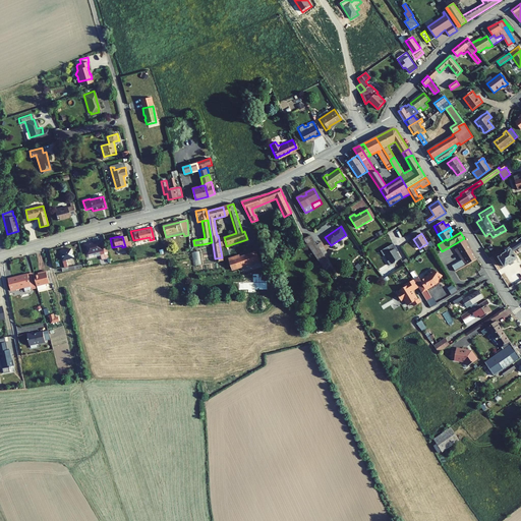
[(520,237),(515,241),(516,242),(510,246),(505,250),(506,252),(499,257),(505,267),(509,264),(513,262),(517,258),(512,251),(520,245),(520,244),(520,243),(520,237)]
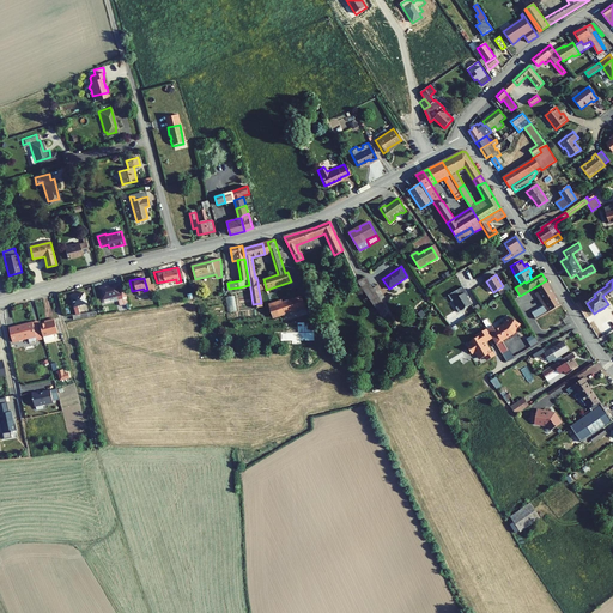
[(546,280),(536,286),(539,291),(548,285),(546,280)]
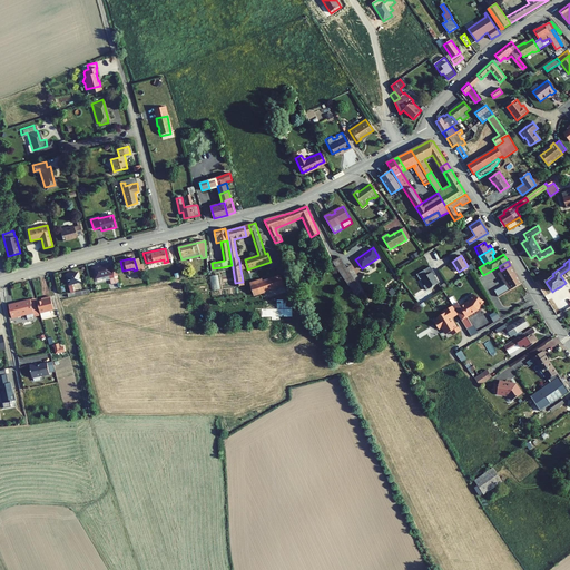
[(89,265),(91,276),(106,273),(107,281),(111,281),(106,262),(89,265)]
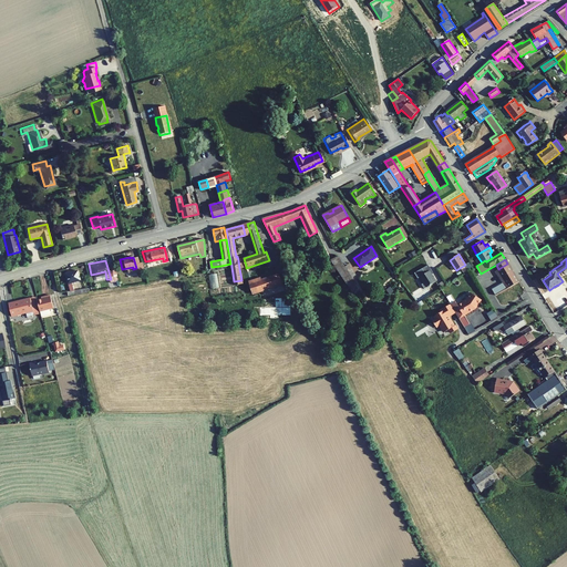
[(470,261),(465,265),(460,268),(463,274),(473,267),(470,261)]
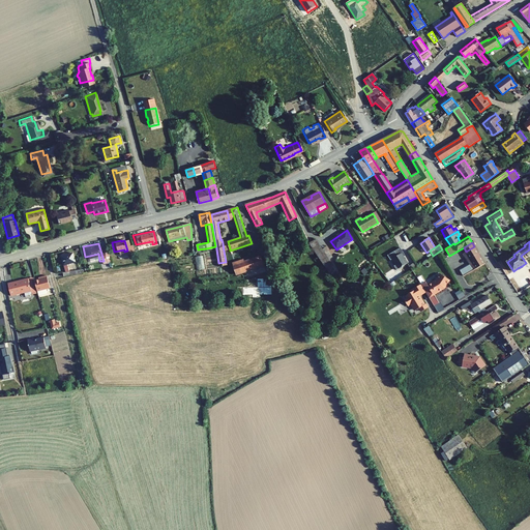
[(322,251),(319,245),(313,248),(323,263),(328,260),(327,259),(322,251)]
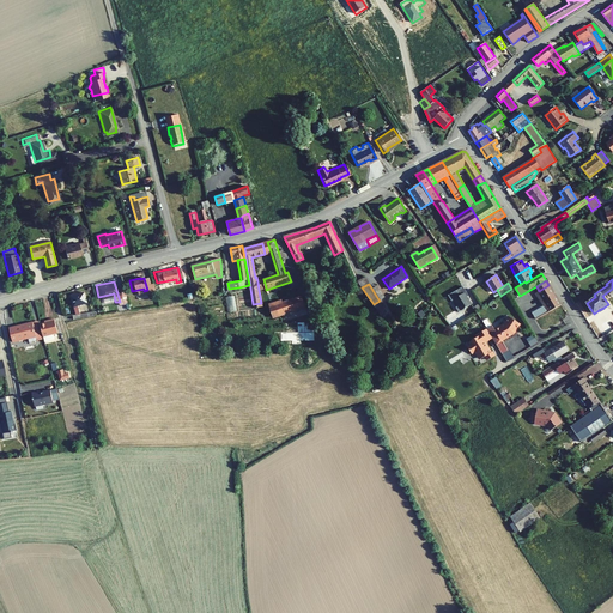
[(535,320),(562,304),(548,285),(539,291),(536,293),(544,305),(532,313),(535,320)]
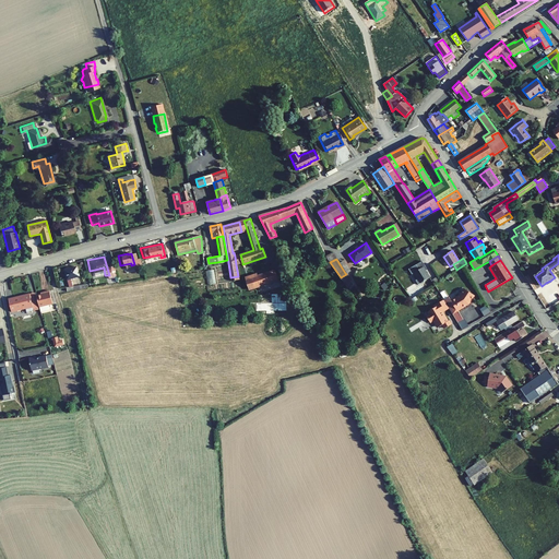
[(419,270),(424,268),(426,266),(423,261),(416,264),(419,270)]
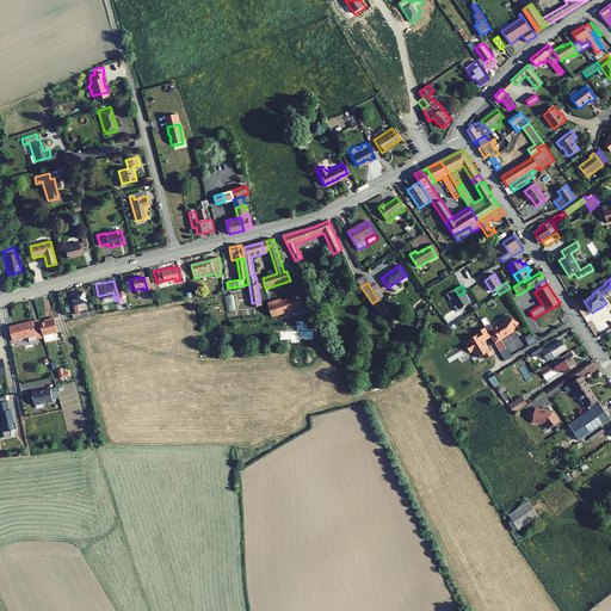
[(382,296),(375,287),(371,289),(377,298),(382,296)]
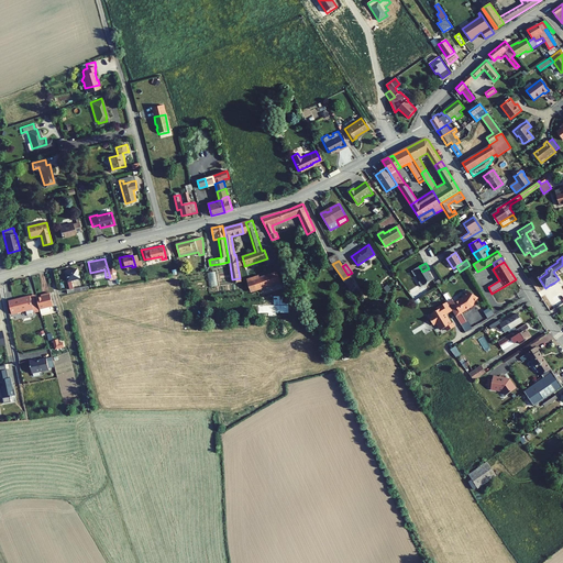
[(421,287),(433,279),(427,269),(422,272),(419,266),(411,271),(415,276),(417,275),(421,280),(419,283),(421,287)]
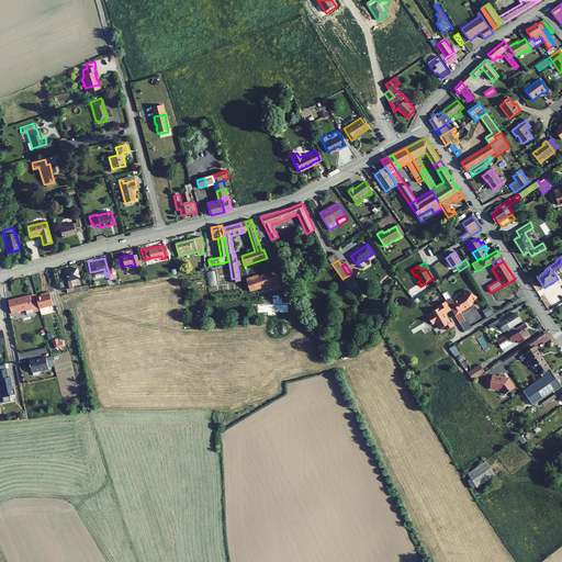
[(77,269),(65,272),(69,287),(74,285),(71,280),(80,278),(77,269)]
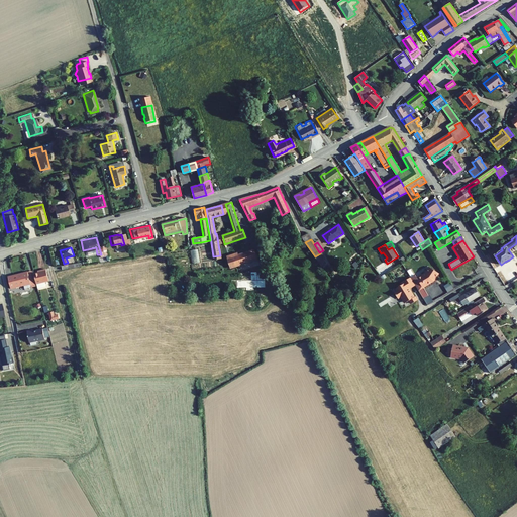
[(254,250),(227,259),(230,268),(257,260),(254,250)]
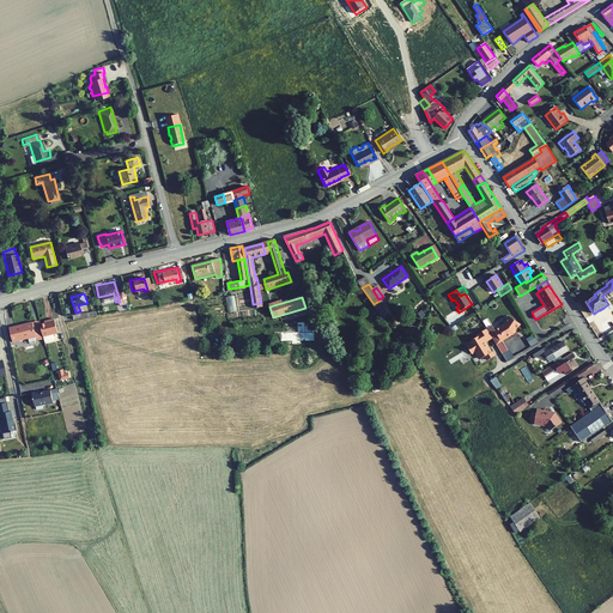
[(374,304),(381,315),(387,311),(380,301),(374,304)]
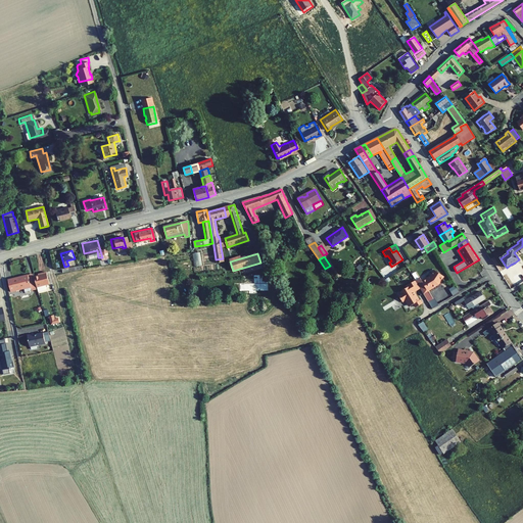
[(420,288),(428,302),(433,299),(428,291),(438,284),(444,277),(434,270),(430,276),(422,281),(420,278),(416,281),(420,288)]
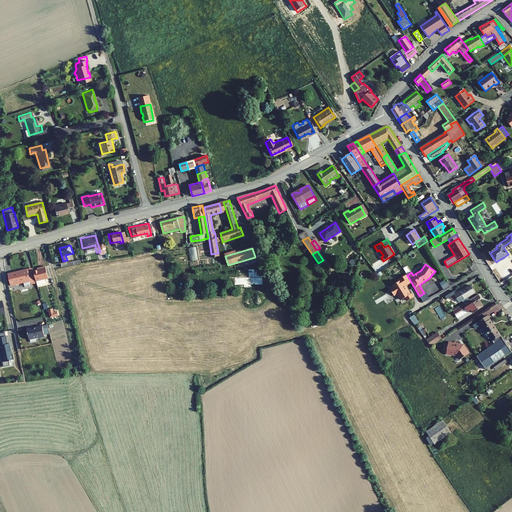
[(45,279),(48,278),(45,266),(42,267),(42,269),(34,271),(37,283),(37,286),(46,284),(45,279)]
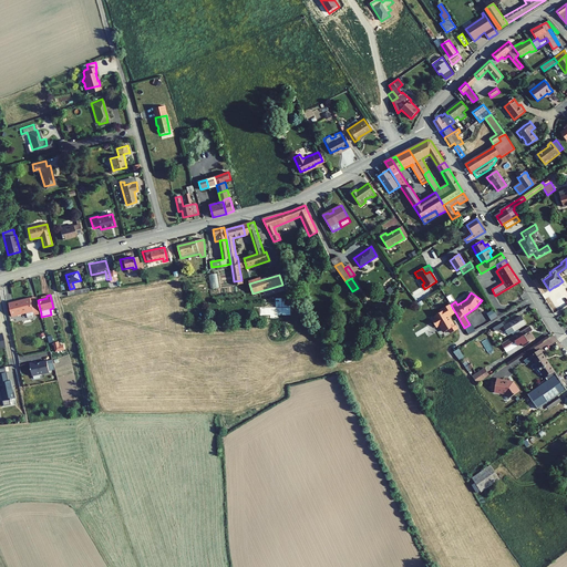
[(31,299),(34,315),(41,313),(38,300),(37,297),(30,298),(31,299)]
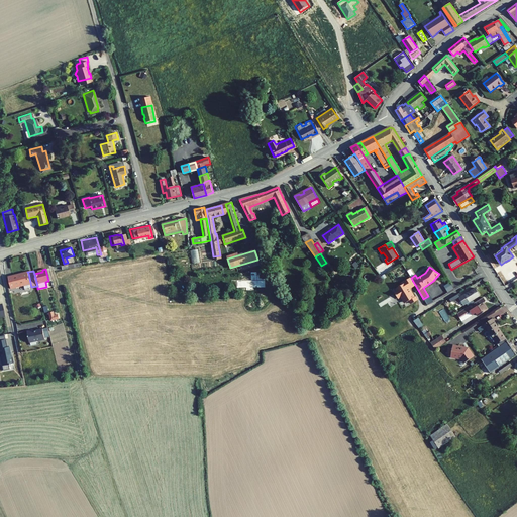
[(20,274),(8,277),(11,289),(23,285),(24,289),(31,287),(28,273),(21,275),(20,274)]
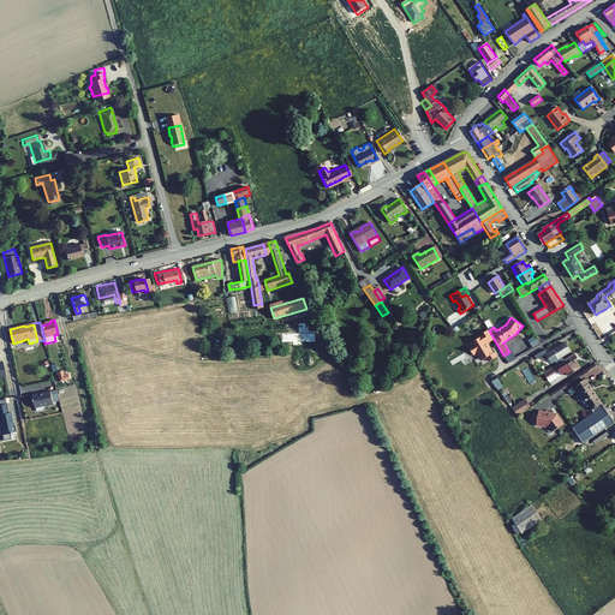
[(298,342),(312,338),(309,329),(294,334),(298,342)]
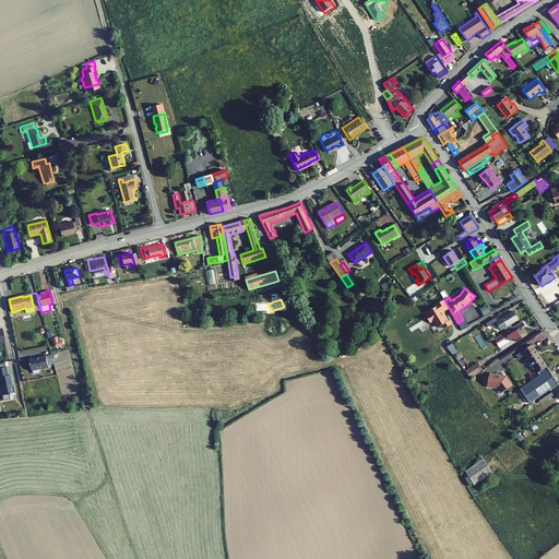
[(444,300),(433,306),(435,308),(428,311),(430,314),(427,317),(429,322),(433,320),(438,328),(442,324),(445,329),(451,324),(445,316),(443,316),(441,312),(449,308),(444,300)]
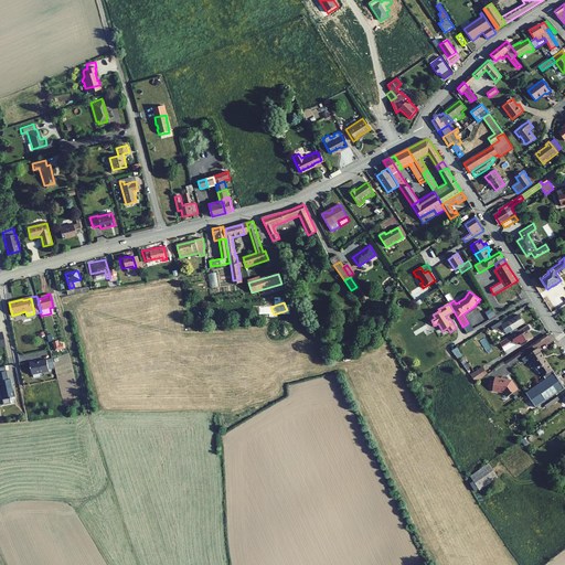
[(496,315),(492,309),(487,312),(490,319),(496,315)]
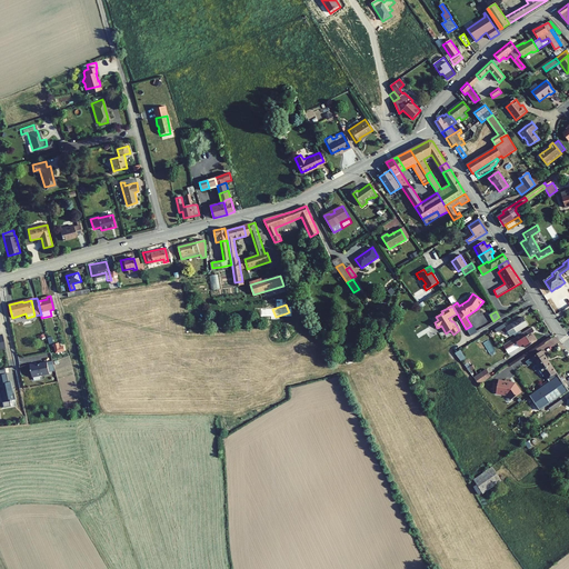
[(528,326),(522,317),(507,327),(505,323),(495,329),(497,332),(501,330),(503,333),(508,331),(510,336),(528,326)]
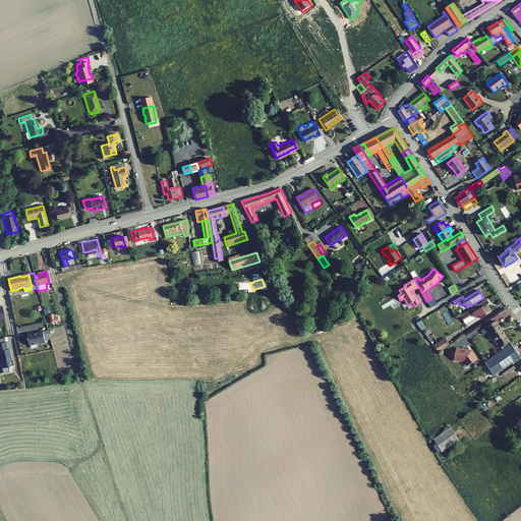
[(432,297),(431,298),(426,301),(430,306),(437,303),(432,297)]
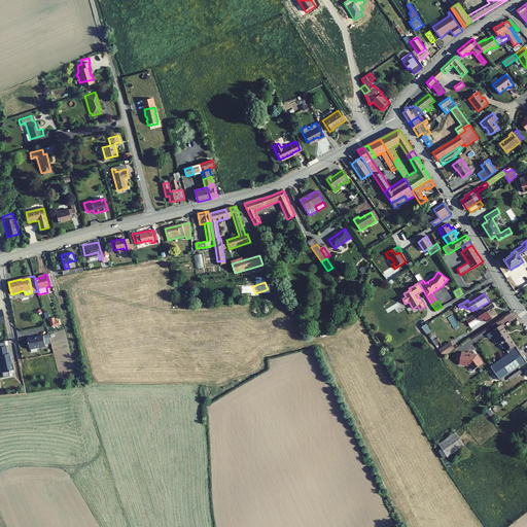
[(484,318),(487,322),(497,316),(493,309),(495,307),(493,304),(466,320),(469,324),(473,321),(478,324),(481,322),(481,320),(484,318)]
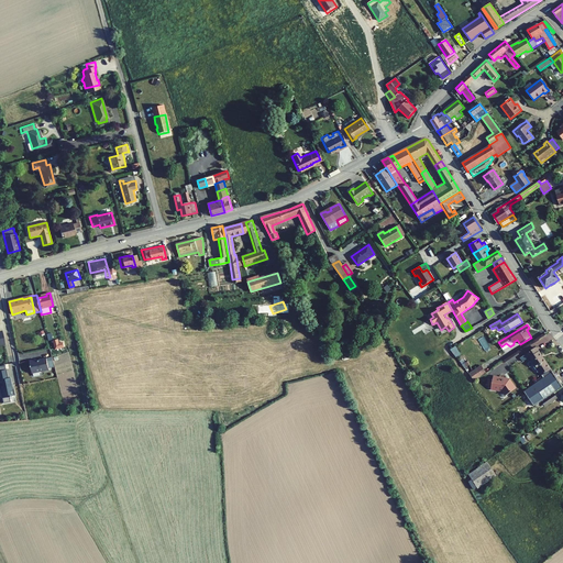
[(59,343),(57,340),(53,341),(55,350),(65,346),(64,342),(59,343)]
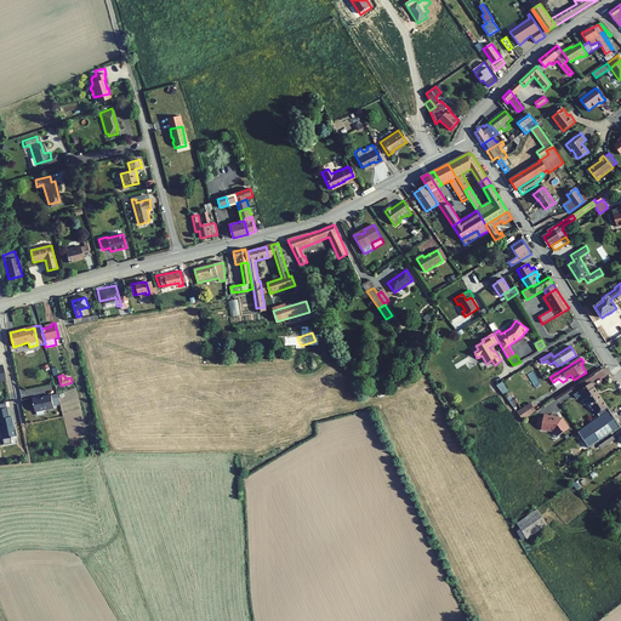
[(496,385),(502,394),(507,391),(502,382),(496,385)]
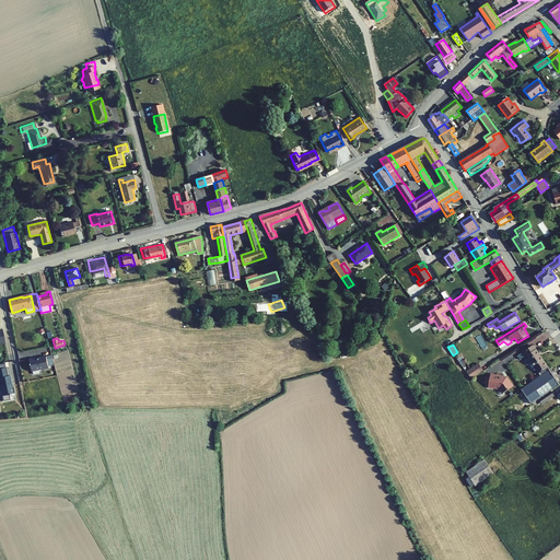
[(550,391),(559,385),(533,346),(524,351),(532,363),(531,363),(535,370),(536,369),(540,376),(539,376),(533,382),(522,389),(523,393),(532,404),(533,404),(539,399),(550,391)]
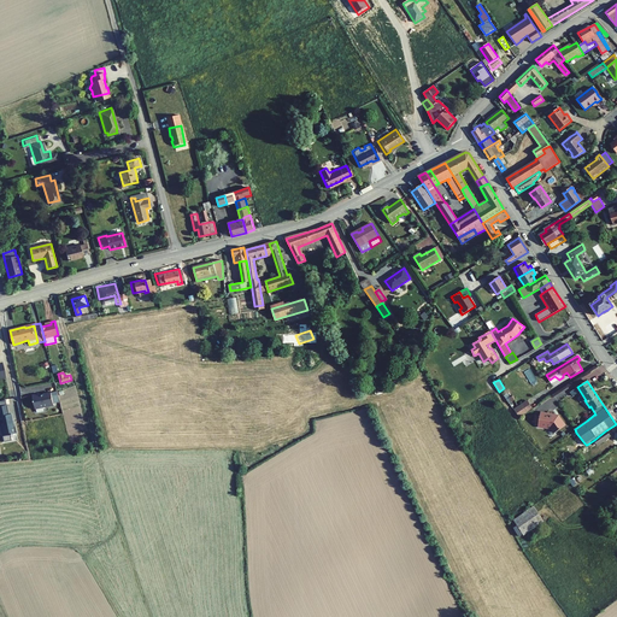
[(35,409),(53,405),(51,393),(43,394),(43,395),(40,395),(39,394),(33,395),(35,409)]
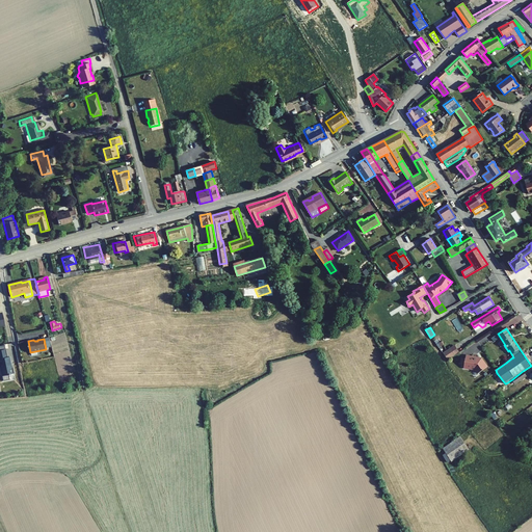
[(7,355),(4,344),(0,344),(0,367),(3,381),(9,379),(8,374),(14,373),(12,365),(10,366),(8,355),(7,355)]
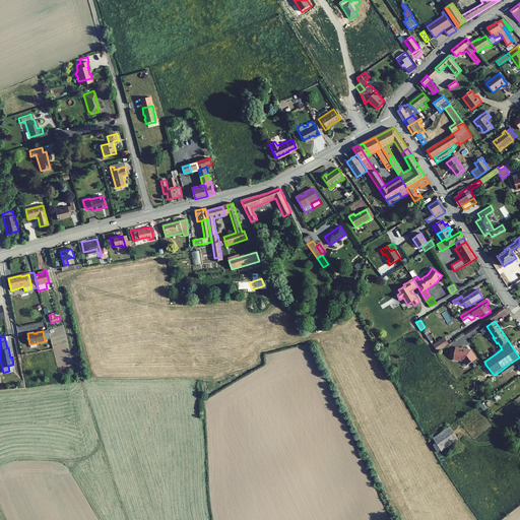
[(438,351),(449,344),(444,337),(433,345),(438,351)]
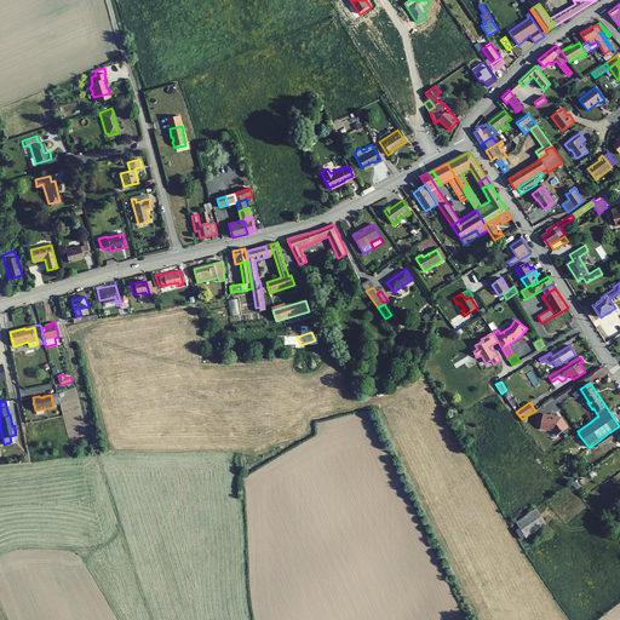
[(598,443),(601,447),(614,438),(609,432),(597,442),(598,443)]
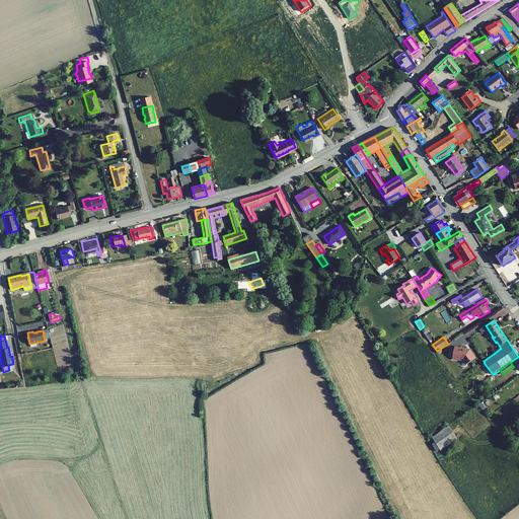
[(493,374),(485,364),(480,367),(489,377),(493,374)]
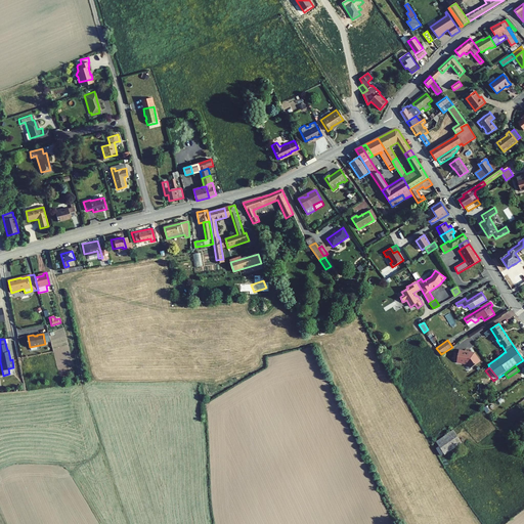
[(462,442),(453,430),(436,442),(445,454),(462,442)]
